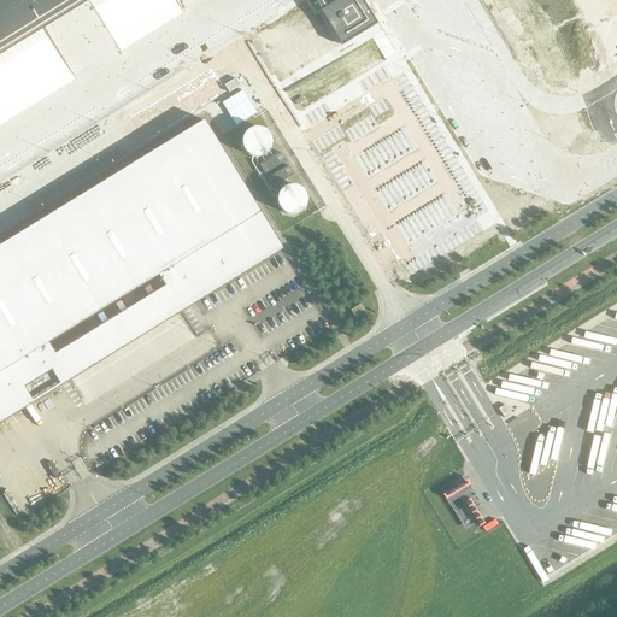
[(0,0),(0,53),(45,27),(87,0),(313,0),(341,45),(376,23),(360,0),(338,0),(327,7),(322,0),(0,0)]
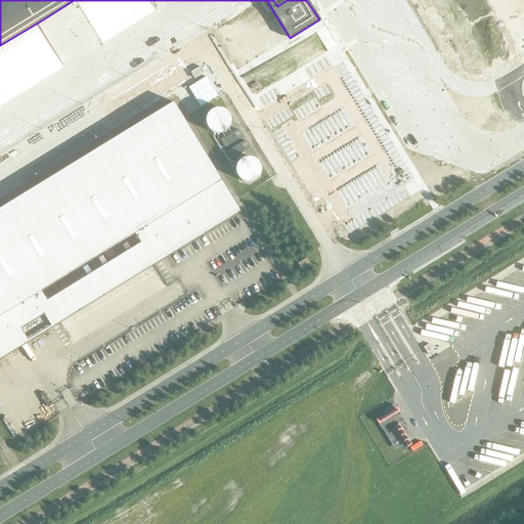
[(254,44),(264,59),(275,52),(265,37),(254,44)]
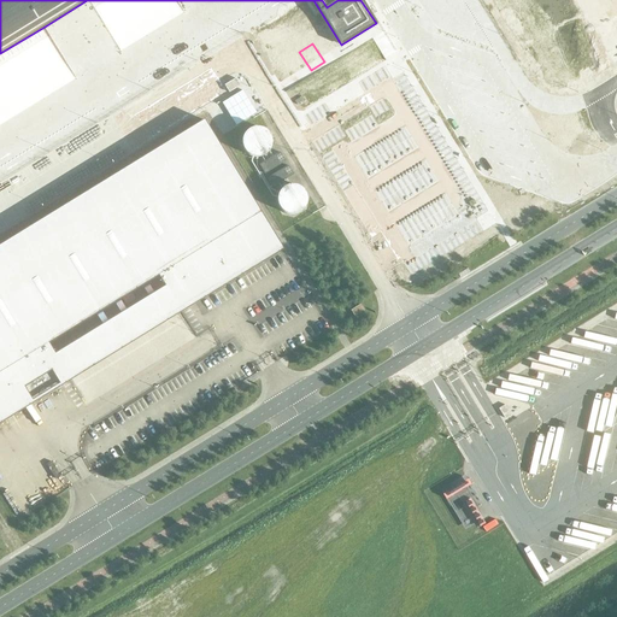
[(235,77),(224,84),(229,92),(240,84),(235,77)]
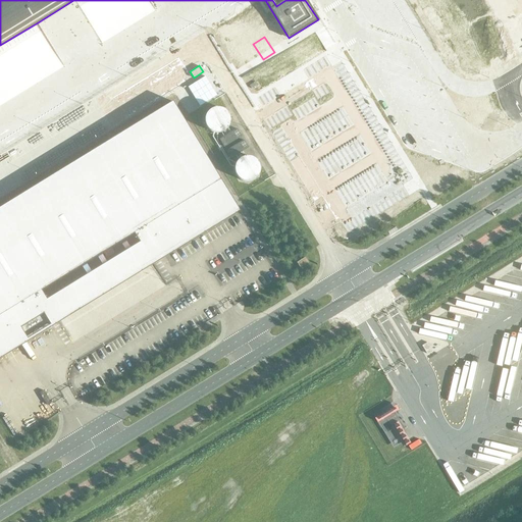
[(188,86),(200,105),(216,95),(205,75),(188,86)]
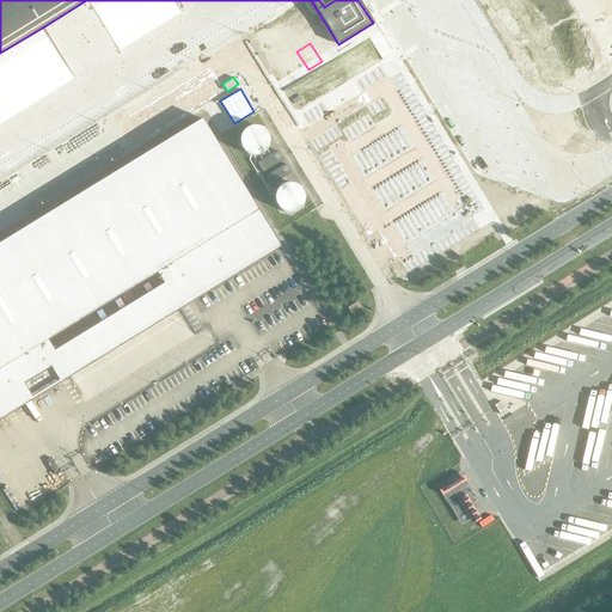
[(202,118),(0,242),(0,420),(69,377),(181,310),(195,300),(281,248),(202,118)]
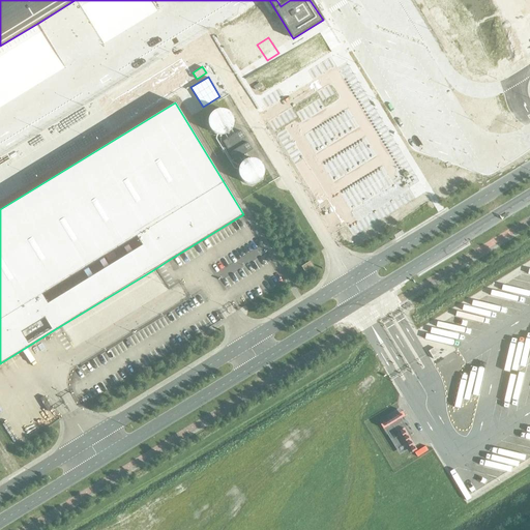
[(207,123),(208,128),(211,131),(216,135),(221,135),(226,134),(230,130),(232,126),(233,121),(231,116),(228,112),(224,110),(218,110),(214,111),(210,114),(207,118),(207,123)]
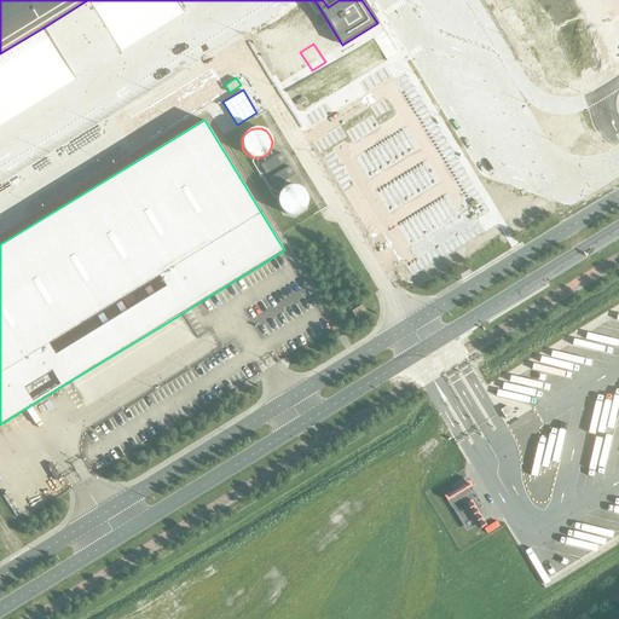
[(281,152),(260,166),(265,174),(267,179),(273,189),(294,175),(289,166),(285,162),(281,152)]
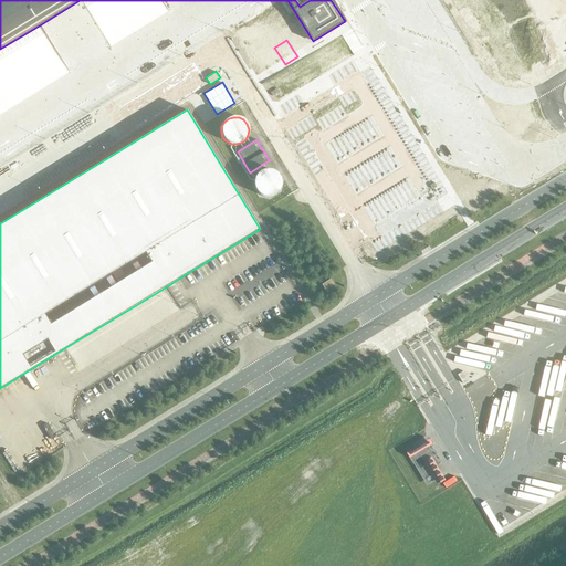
[(254,185),(255,190),(259,194),(263,197),(269,197),(274,196),(278,192),(281,187),(281,182),(280,177),(276,173),(272,170),(266,170),(261,171),(257,175),(254,179),(254,185)]
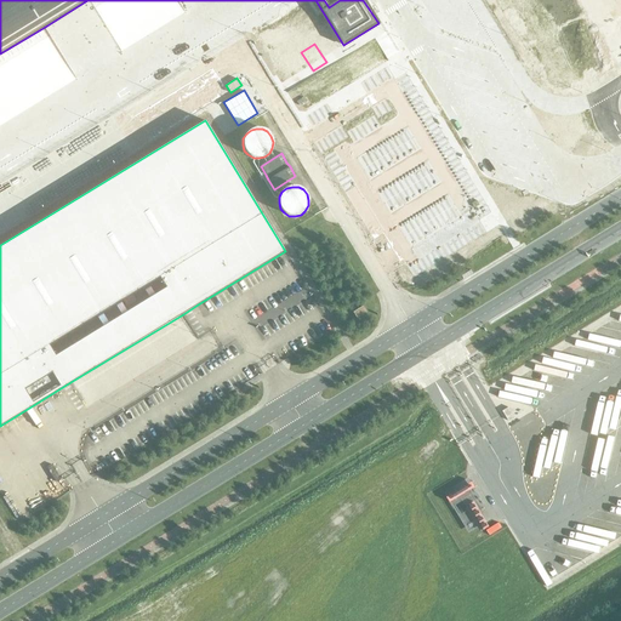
[(366,312),(363,306),(357,309),(353,312),(357,318),(363,314),(366,312)]
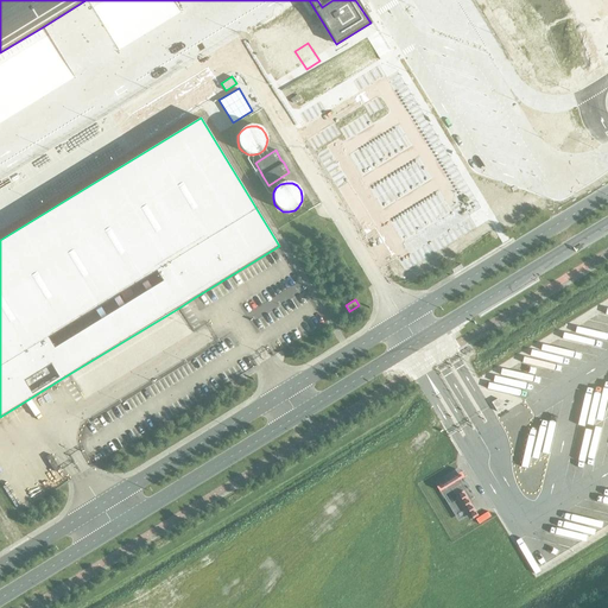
[(498,398),(492,403),(498,412),(504,409),(498,398)]
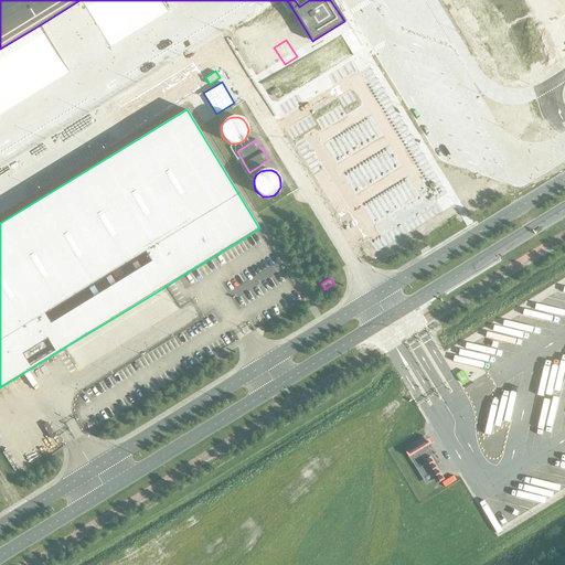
[(422,440),(417,444),(430,467),(436,464),(422,440)]
